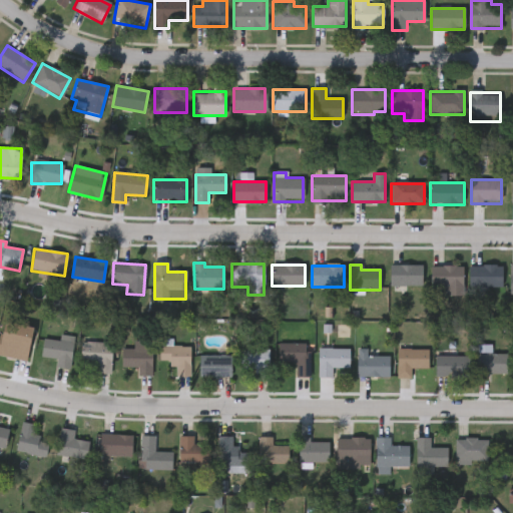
[(421,287),(390,287),(390,266),(421,266),(421,287)]
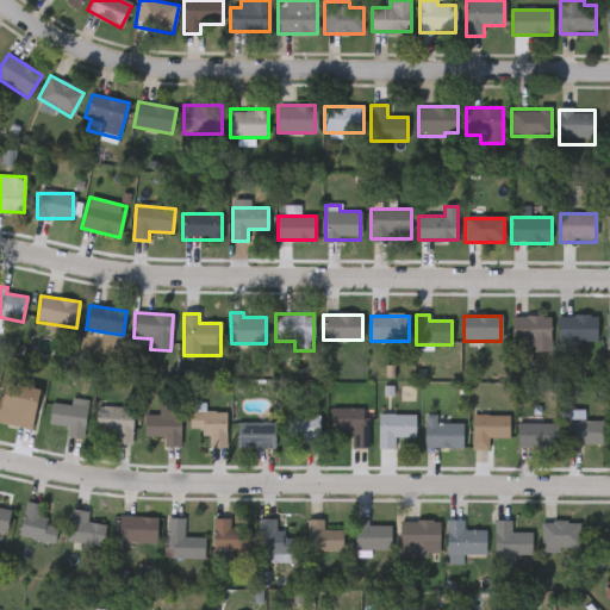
[(596,342),(556,342),(556,316),(596,316),(596,342)]
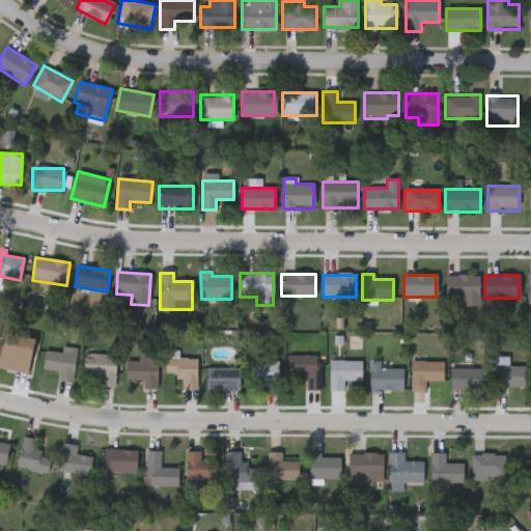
[(447,276),(478,276),(478,305),(447,305),(447,276)]
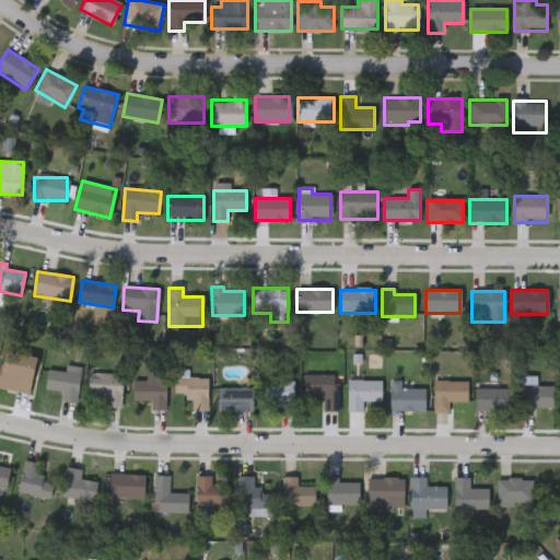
[(35,358),(30,395),(0,389),(0,364),(2,352),(35,358)]
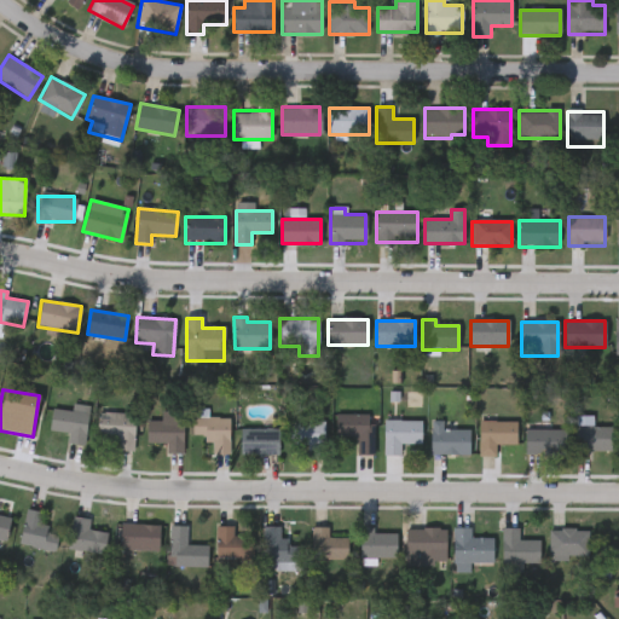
[(52,410),(71,412),(73,405),(90,408),(84,447),(68,445),(69,434),(50,432),(52,410)]
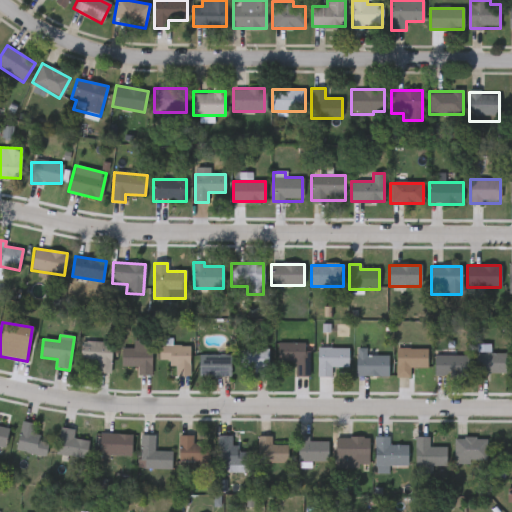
[(150,374),(123,374),(123,350),(132,350),(132,341),(150,341),(150,374)]
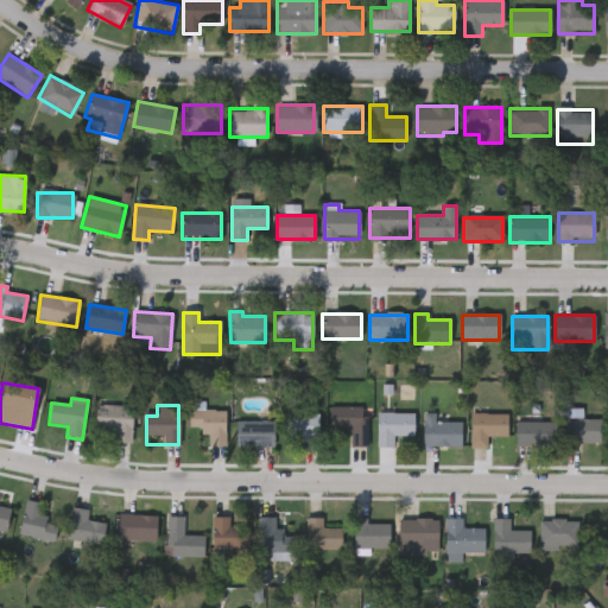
[(131,444),(114,444),(114,430),(95,430),(95,406),(131,406),(131,444)]
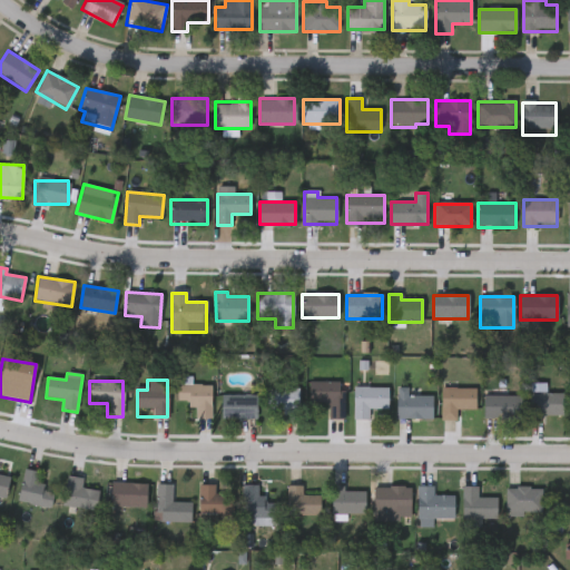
[(343,420),(330,420),(330,402),(310,402),(310,383),(343,383),(343,420)]
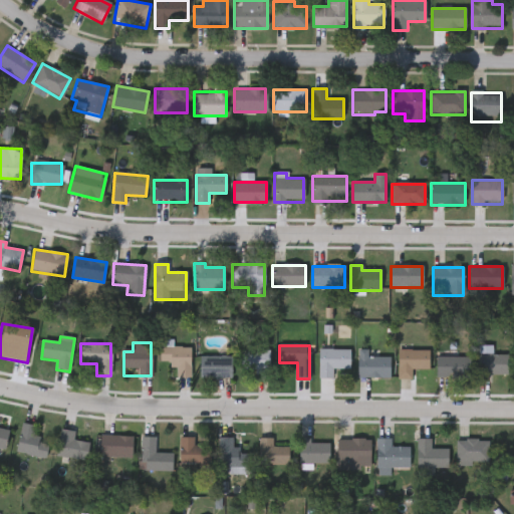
[(190,347),(190,378),(177,378),(177,365),(160,365),(160,347),(190,347)]
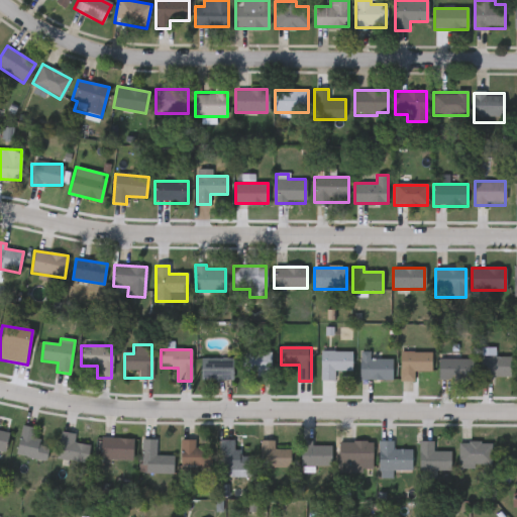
[(352,372),(334,372),(334,381),(320,381),(320,351),(352,351),(352,372)]
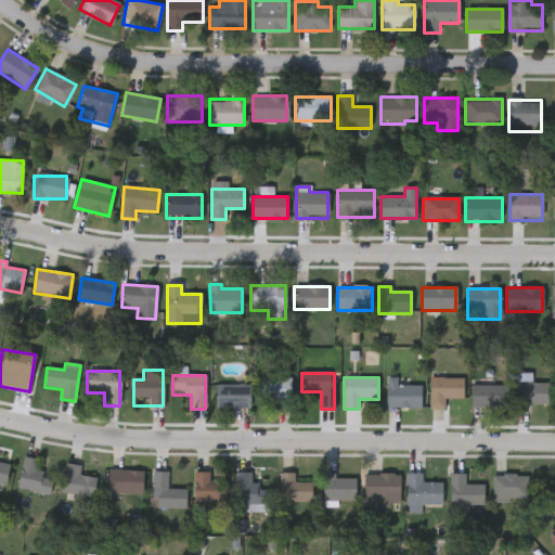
[(398,386),(421,386),(421,409),(387,409),(387,377),(398,377),(398,386)]
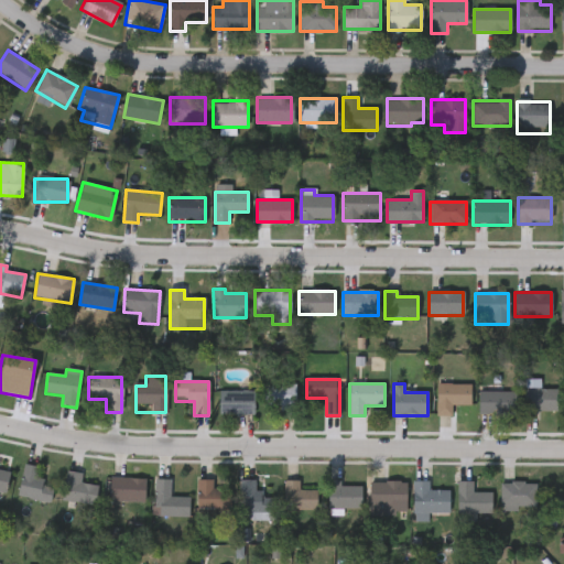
[(436,415),(436,384),(470,384),(470,405),(453,405),(453,415),(436,415)]
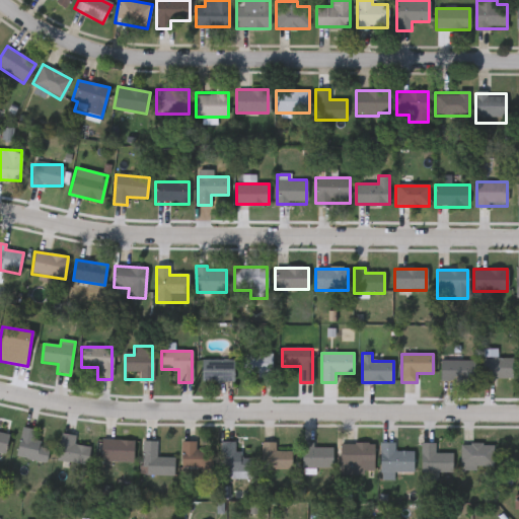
[(273,381),(250,381),(250,355),(273,355),(273,381)]
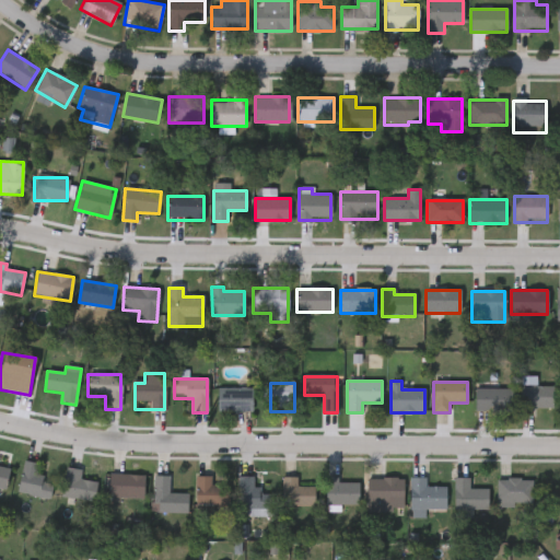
[(552,409),(520,409),(520,385),(552,385),(552,409)]
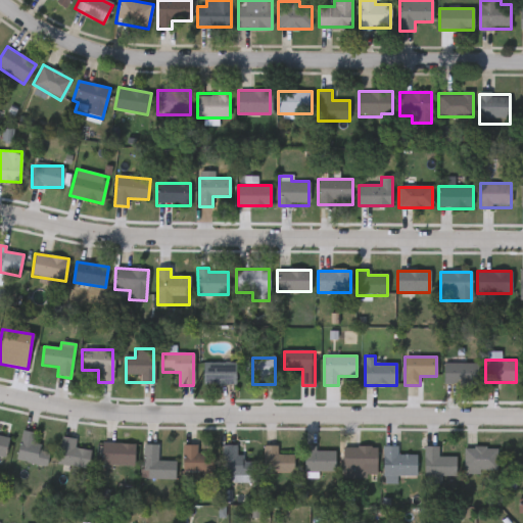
[(235,385),(203,385),(203,364),(235,364),(235,385)]
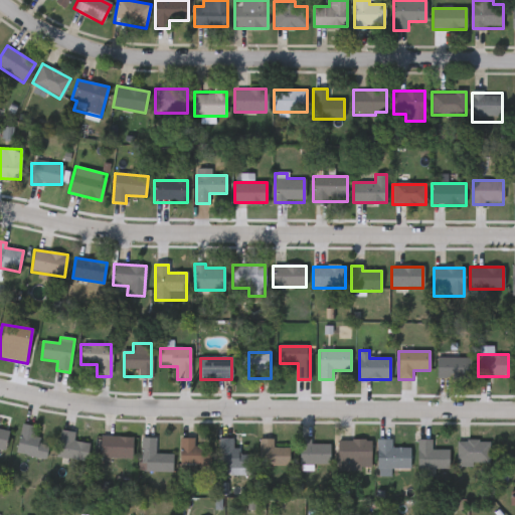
[(471,379),(437,379),(437,358),(470,358),(471,379)]
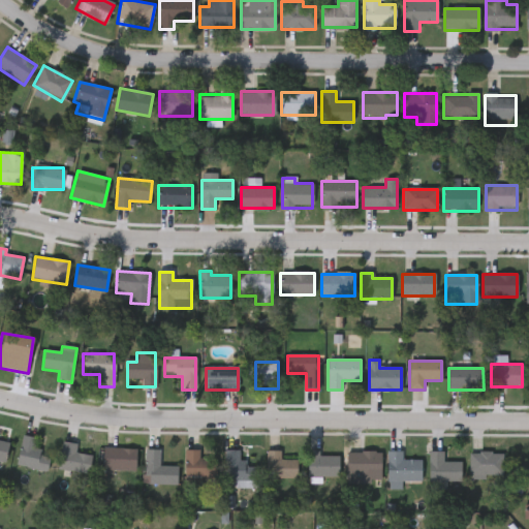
[(47,472),(16,466),(22,436),(36,439),(33,452),(51,456),(47,472)]
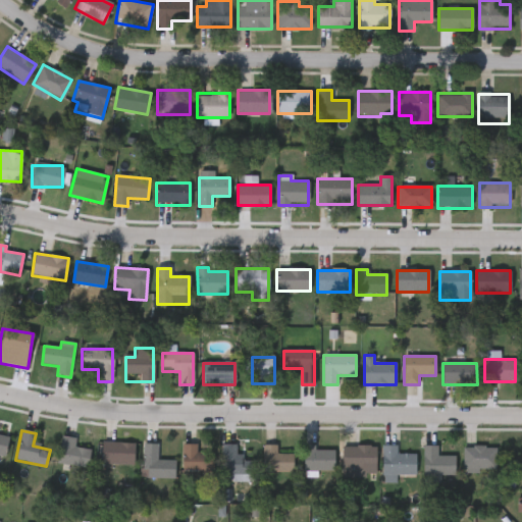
[(0,435),(8,437),(4,458),(0,457),(0,435)]
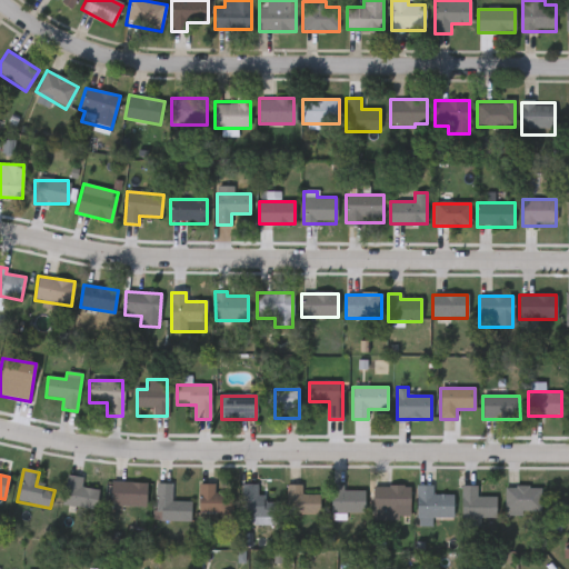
[(82,478),(80,488),(98,491),(95,511),(62,506),(67,476),(82,478)]
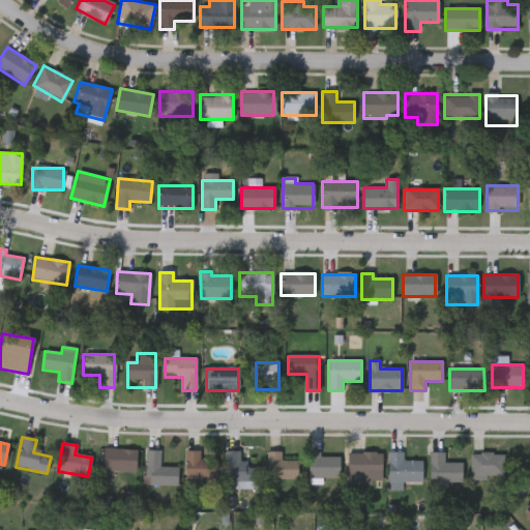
[(104,472),(104,449),(136,449),(136,472),(104,472)]
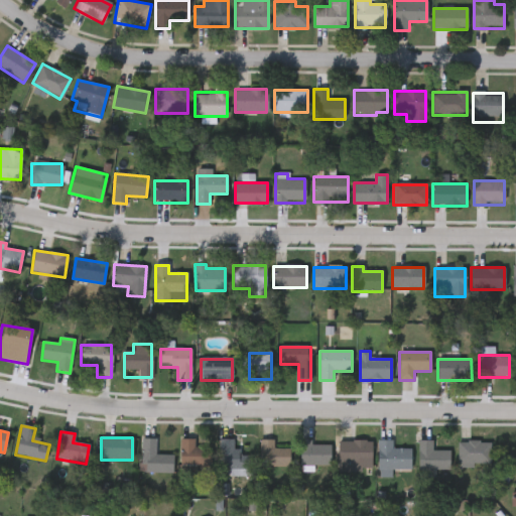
[(172,456),(172,473),(141,473),(141,439),(155,439),(155,456),(172,456)]
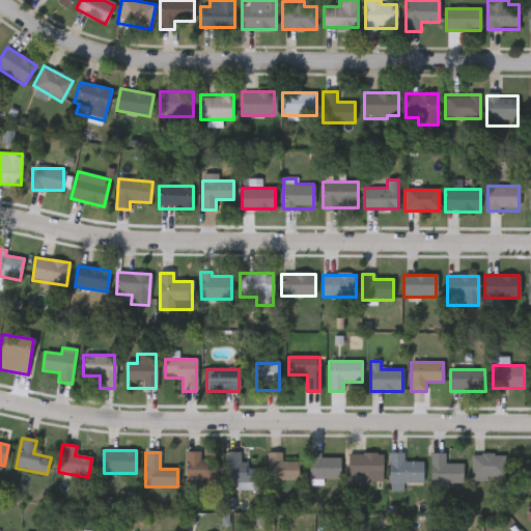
[(185,480),(185,452),(200,452),(200,463),(217,463),(217,480),(185,480)]
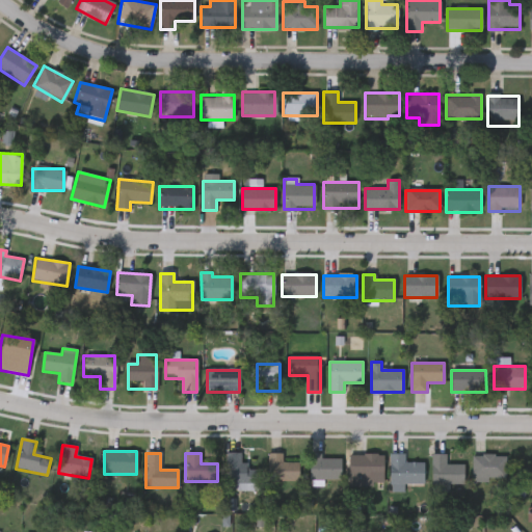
[(257,469),(257,491),(237,491),(237,484),(225,484),(225,453),(240,453),(240,463),(248,463),(248,469),(257,469)]
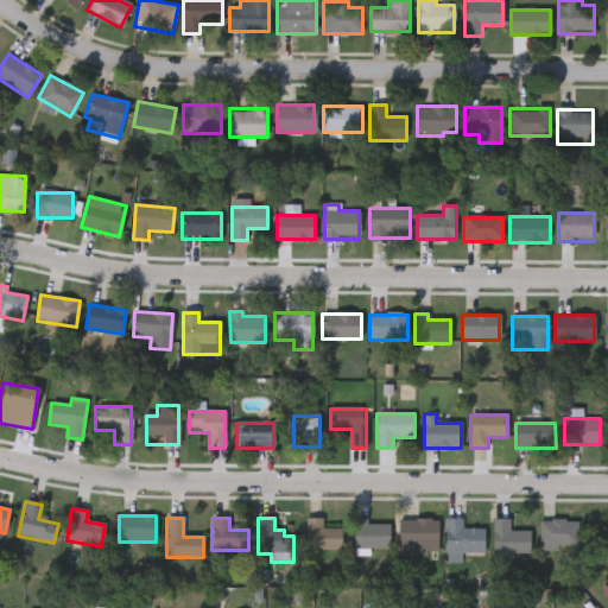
[(341,529),(341,551),(305,551),(305,518),(322,518),(322,529),(341,529)]
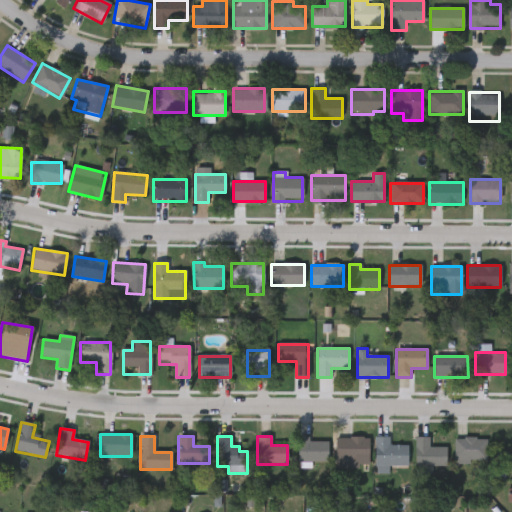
[(309,441),(327,442),(327,462),(298,462),(298,437),(309,437),(309,441)]
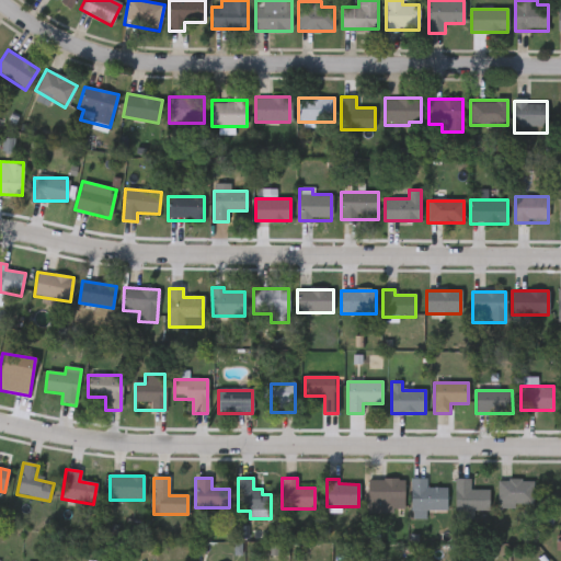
[(446,489),(446,512),(411,512),(411,479),(426,479),(426,489),(446,489)]
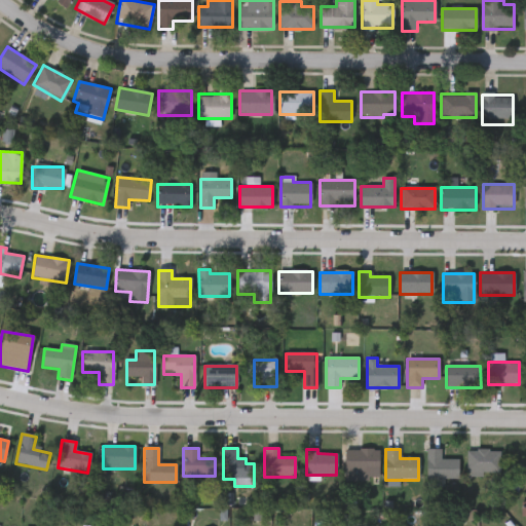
[(441,449),(441,459),(458,459),(458,479),(444,479),(444,484),(426,484),(426,449),(441,449)]
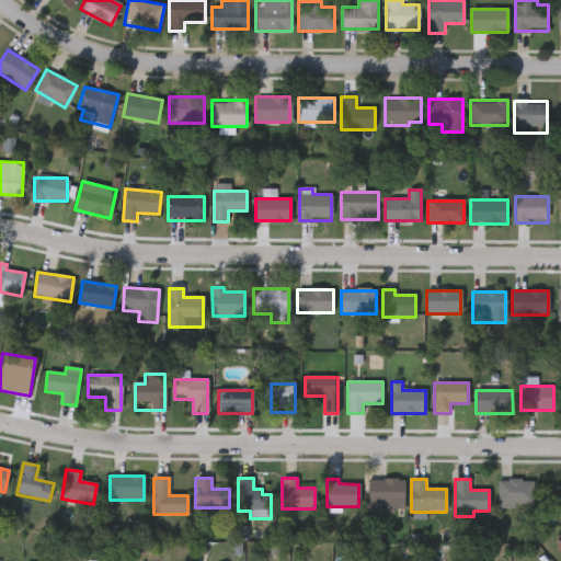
[(369,480),(403,480),(403,511),(369,511),(369,480)]
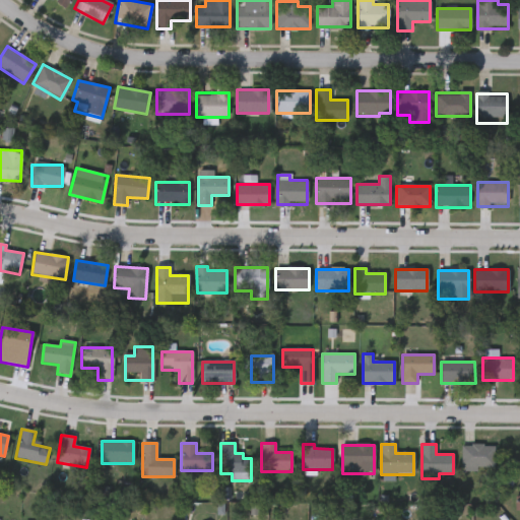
[(462,470),(462,445),(494,445),(494,470),(462,470)]
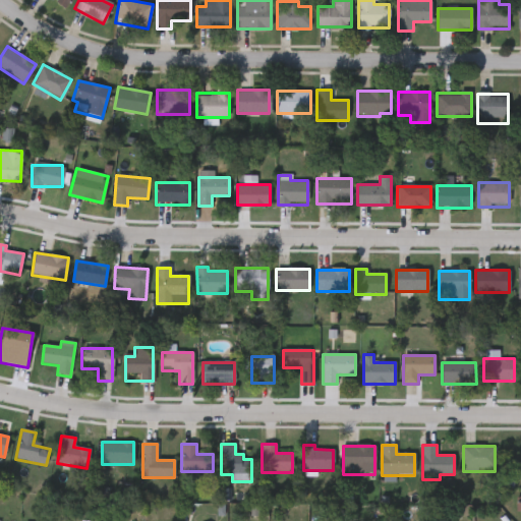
All buildings are outlined.
